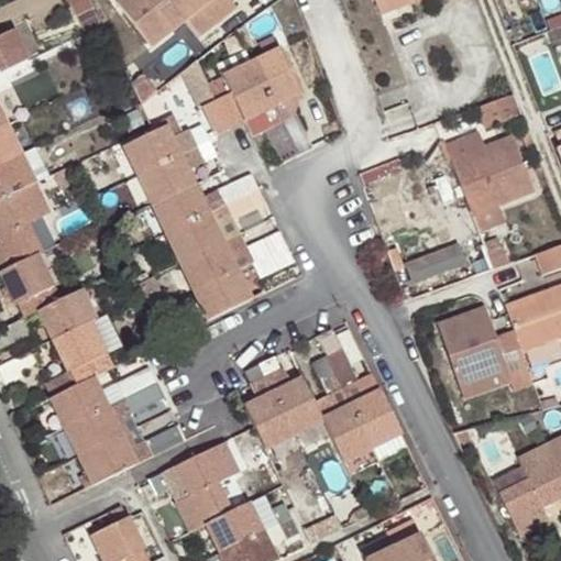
[(234,7),(229,0),(118,0),(154,45),(187,19),(199,35),(234,7)]
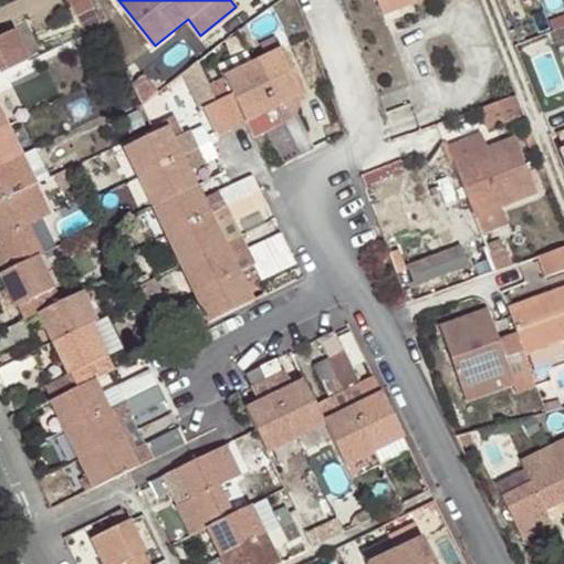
[(382,18),(414,4),(411,0),(388,0),(377,4),(382,18)]
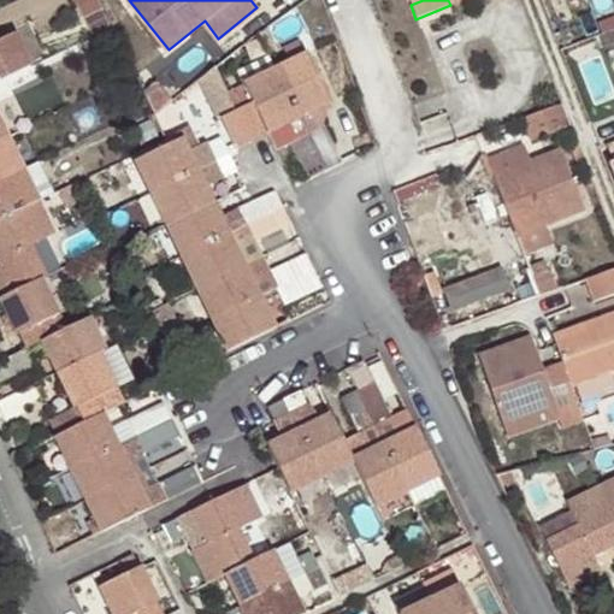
[(0,77),(24,65),(10,36),(0,40),(0,77)]
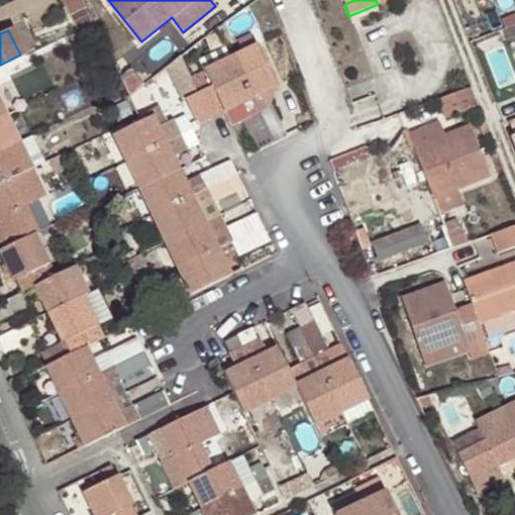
[(256,43),(231,56),(251,96),(266,89),(277,83),(256,43)]
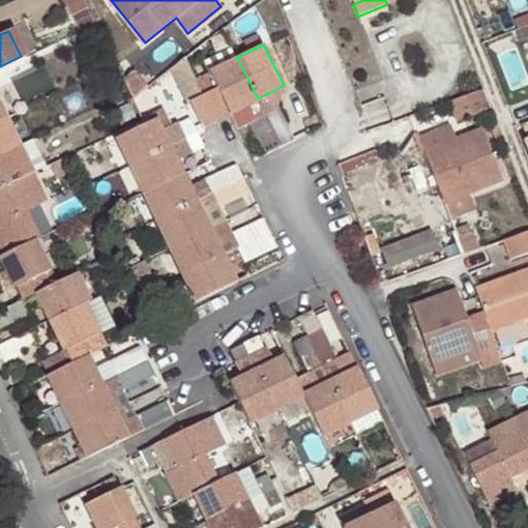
[(244,106),(258,98),(237,57),(195,78),(203,94),(213,88),(227,114),(244,106)]
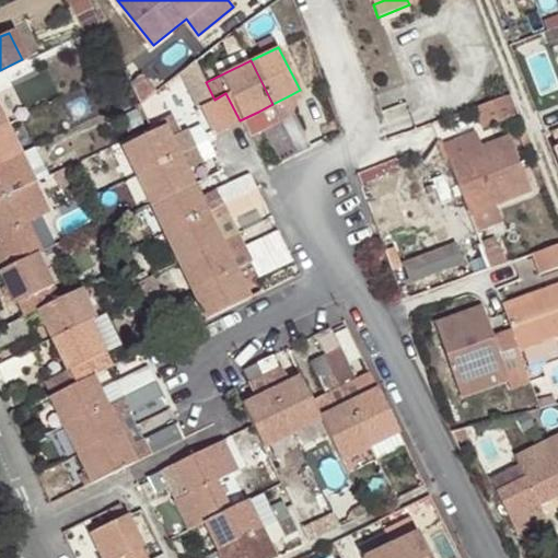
[(512,91),(474,103),(483,125),(520,113),(512,91)]
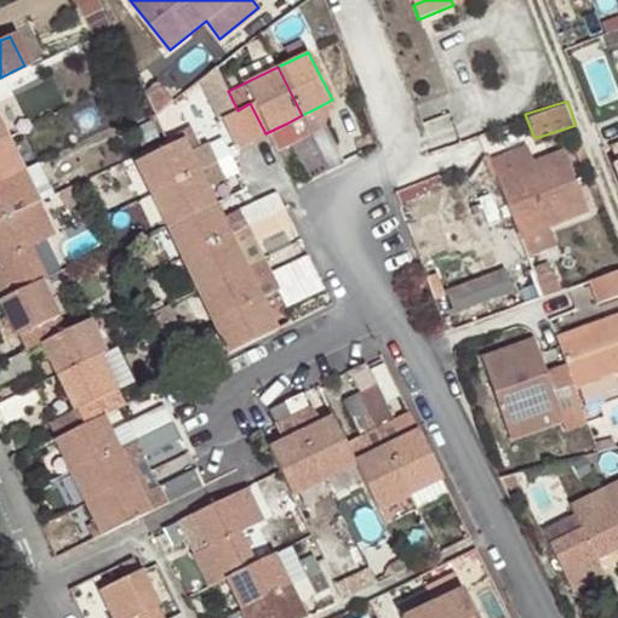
[(250,103),(238,110),(224,116),(238,148),(265,133),(250,103)]
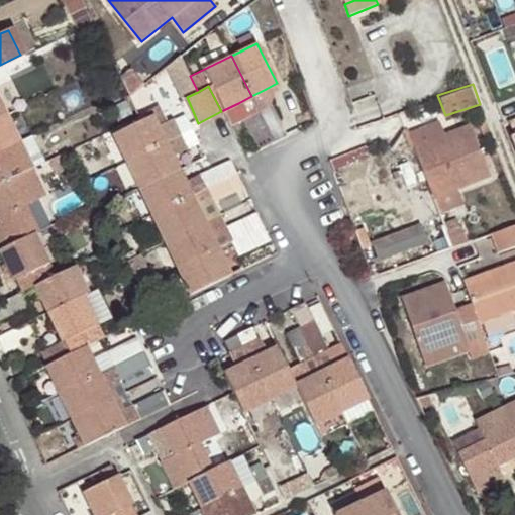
[(245,116),(272,103),(266,89),(251,96),(238,103),(245,116)]
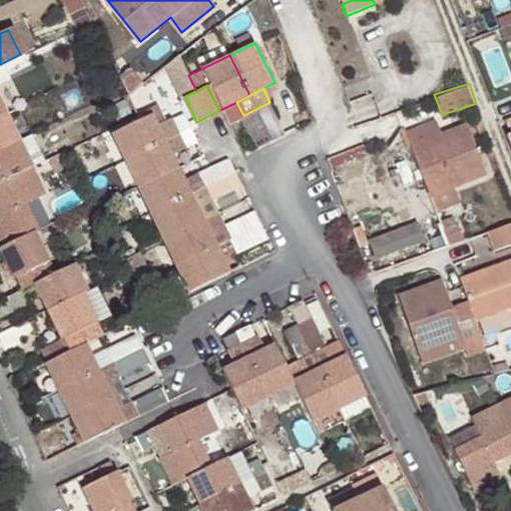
[(271,137),(284,130),(270,102),(243,115),(257,144),(271,137)]
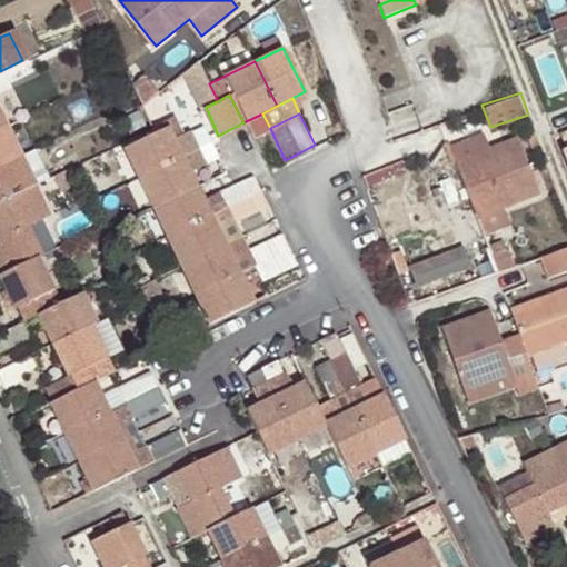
[(0,163),(21,155),(7,123),(0,126),(0,163)]
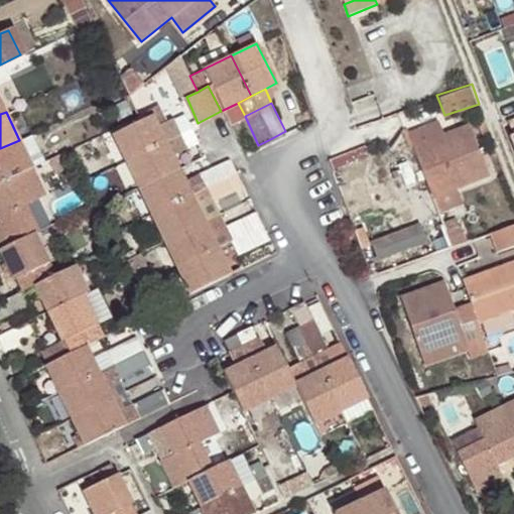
[(185,148),(199,142),(184,113),(171,119),(185,148)]
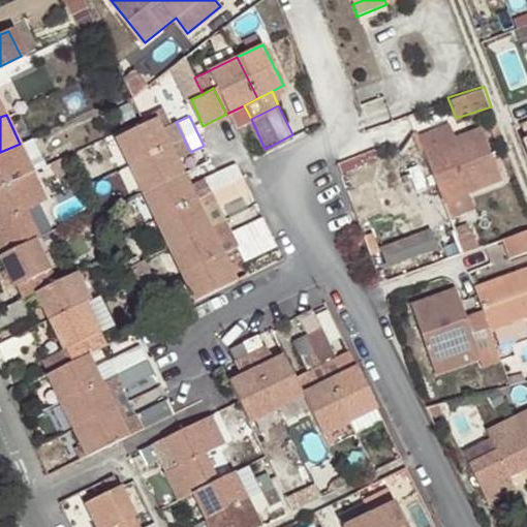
[(169,143),(157,118),(117,137),(129,163),(169,143)]
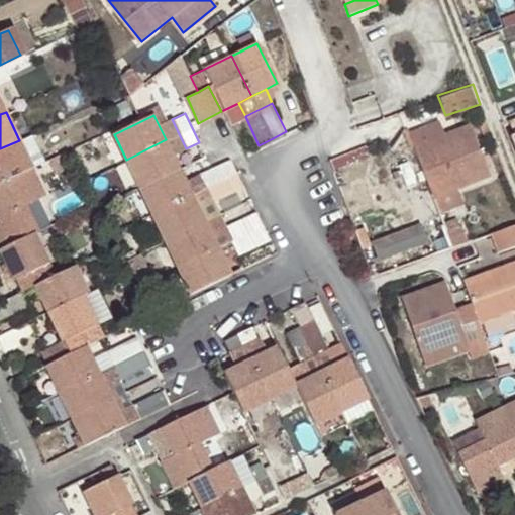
[(416,148),(436,199),(492,178),(472,126),(416,148)]
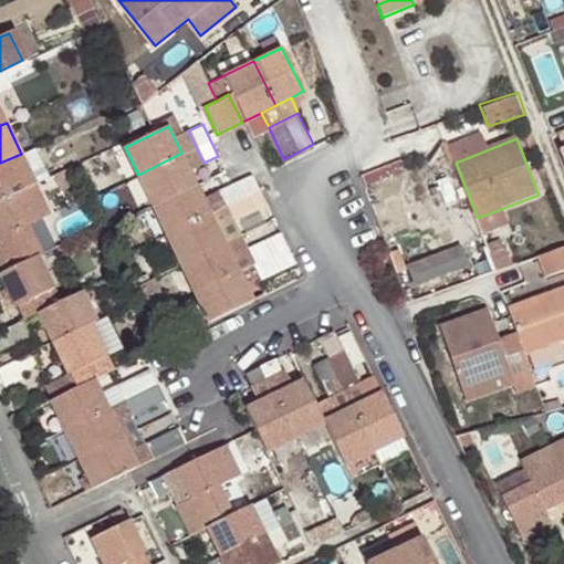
[(196,184),(181,153),(138,175),(153,205),(196,184)]
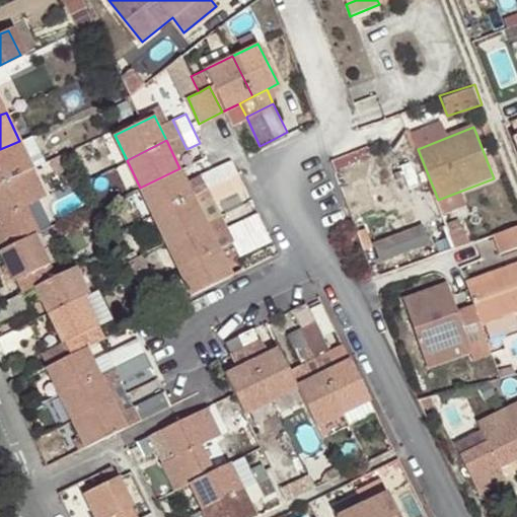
[(0,181),(31,167),(19,141),(0,149),(0,181)]
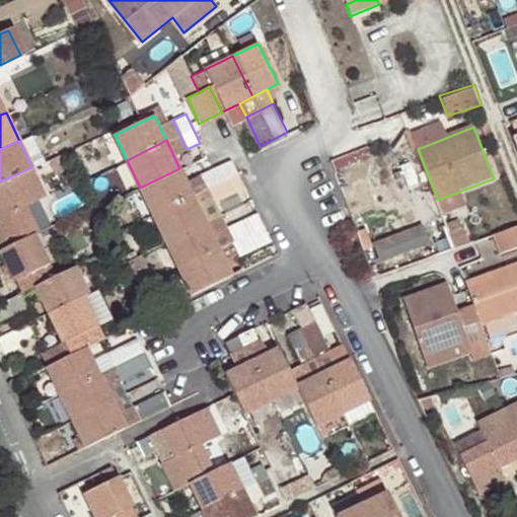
[(243,186),(232,160),(231,158),(199,174),(205,188),(212,203),(243,186)]
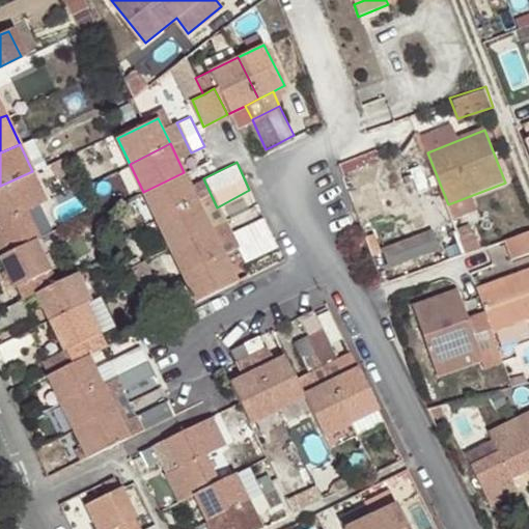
[(439,235),(448,260),(465,254),(444,199),(427,205),(413,167),(367,185),(373,200),(359,205),(377,250),(395,252),(432,239),(439,235)]
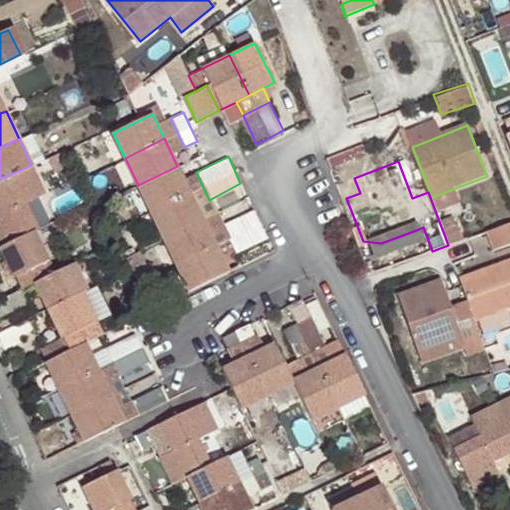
[(0,179),(0,210),(0,211),(0,210),(0,243),(1,246),(35,229),(39,227),(25,201),(44,192),(31,165),(0,179)]
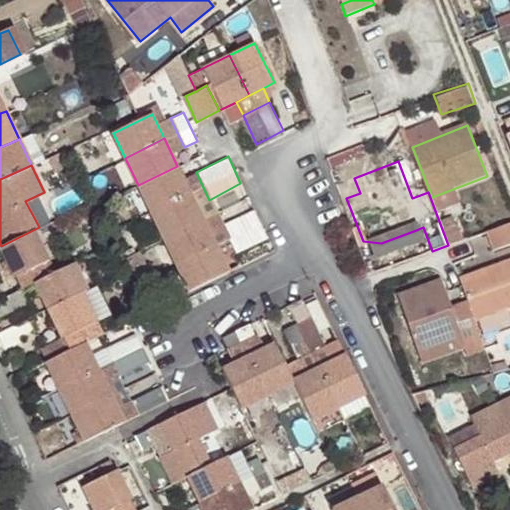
[(151,210),(190,191),(177,166),(138,185),(151,210)]
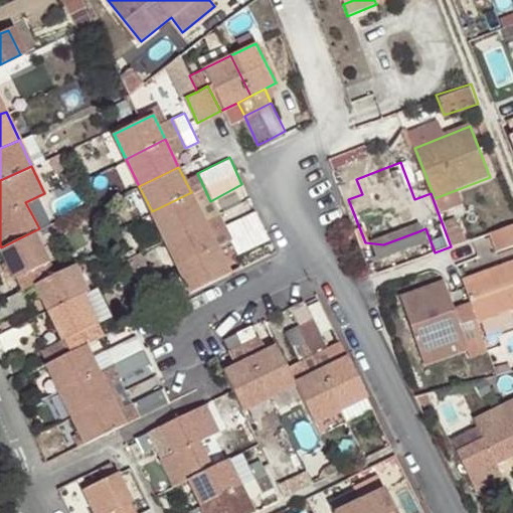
[(210,201),(203,186),(190,192),(197,207),(210,201)]
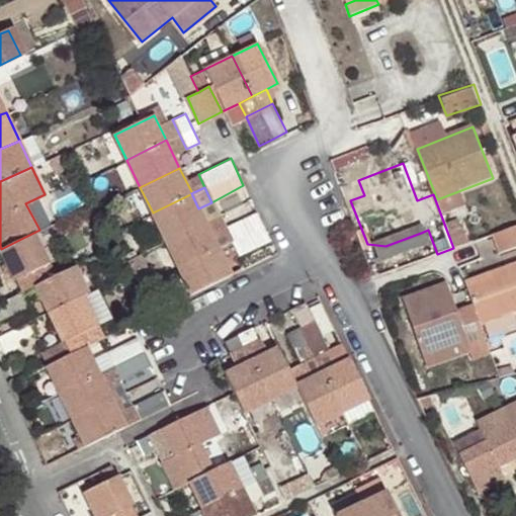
[(191,193),(153,212),(165,238),(204,219),(198,208),(191,193)]
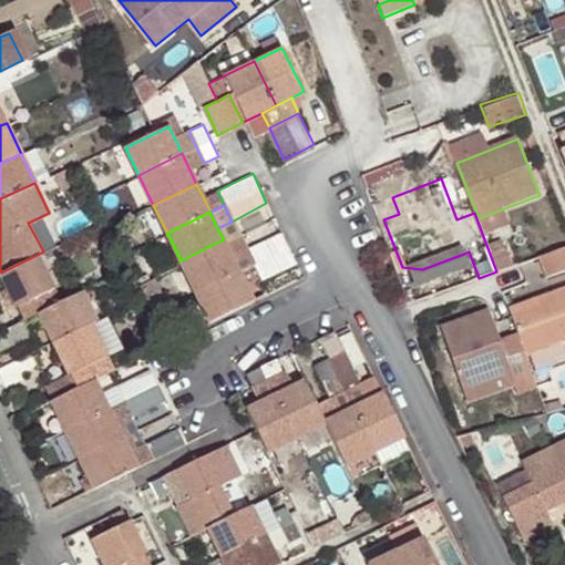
[(287,246),(280,232),(246,250),(260,279),(295,262),(287,246)]
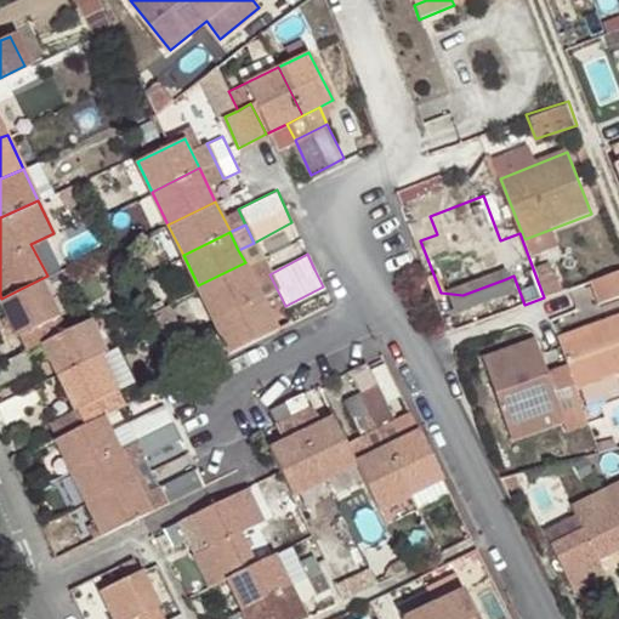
[(214,319),(262,296),(245,262),(198,285),(214,319)]
